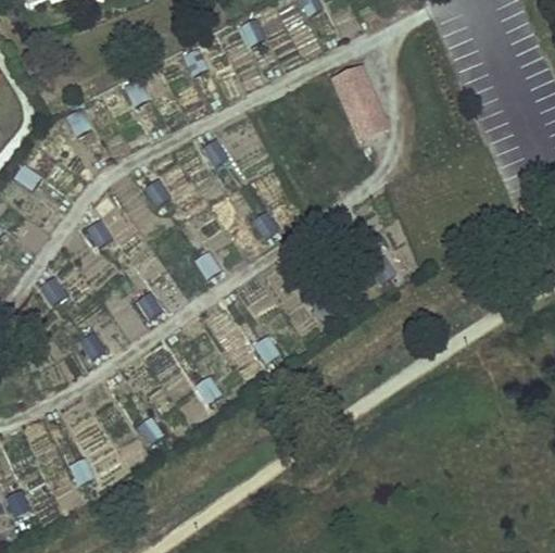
[(27,0),(41,34),(61,25),(67,10),(82,4),(91,0),(100,0),(111,5),(123,0),(27,0)]
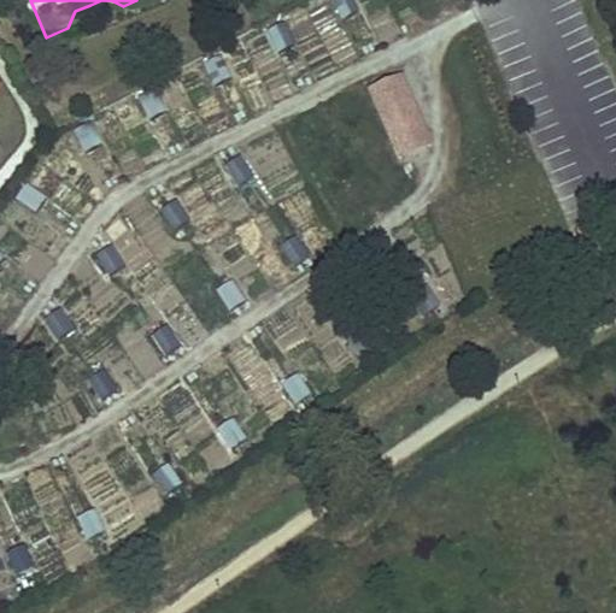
[(330,0),(340,18),(358,10),(352,0),(330,0)]
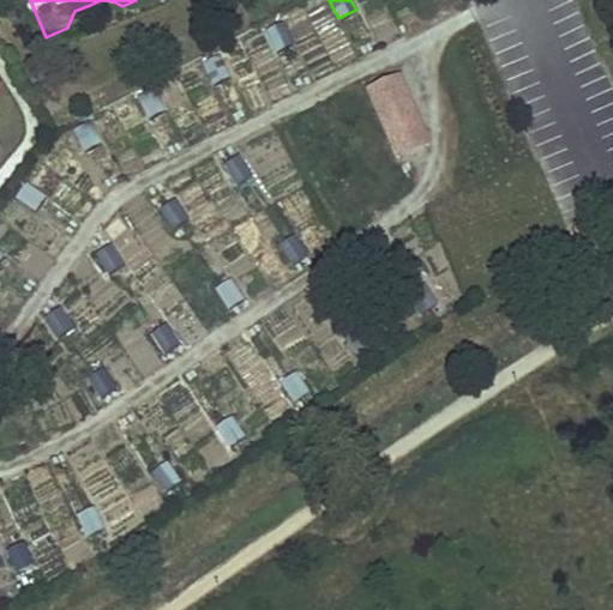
[(367,89),(396,159),(430,146),(401,76),(367,89)]
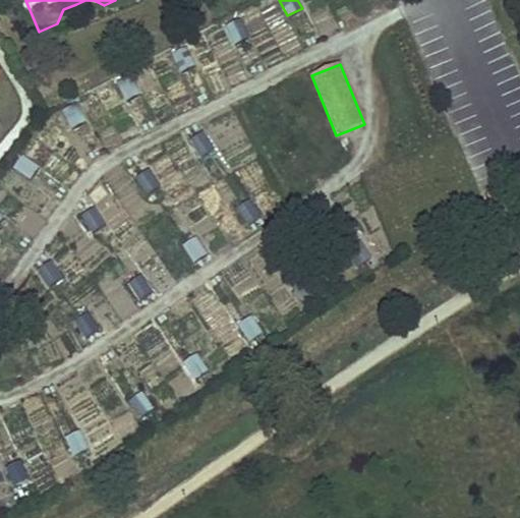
[(204,129),(187,138),(197,157),(214,148),(204,129)]
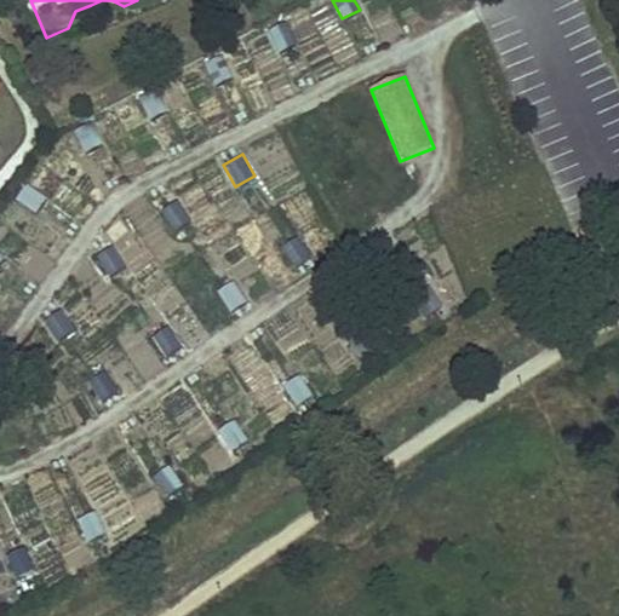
[(23,184),(15,200),(36,212),(45,195),(23,184)]
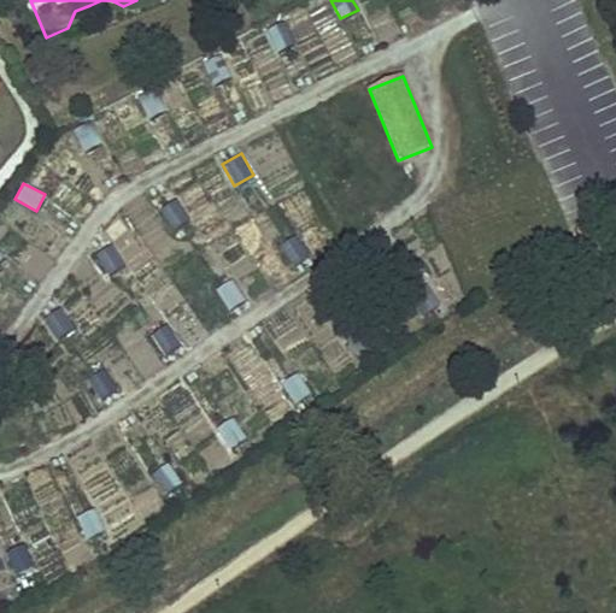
[(170,230),(188,220),(175,198),(157,208),(170,230)]
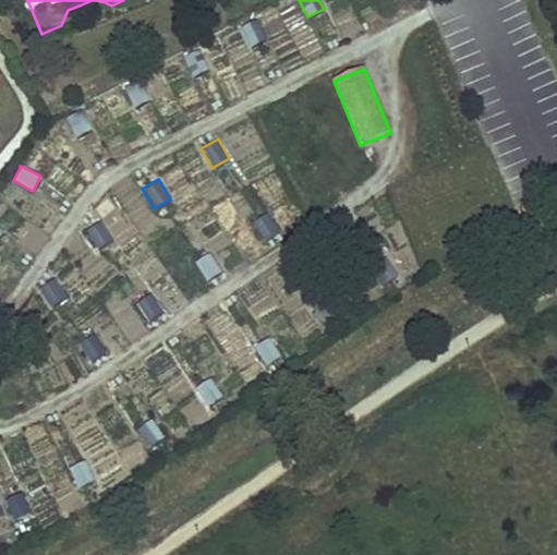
[(267,213),(250,220),(261,243),(278,236),(267,213)]
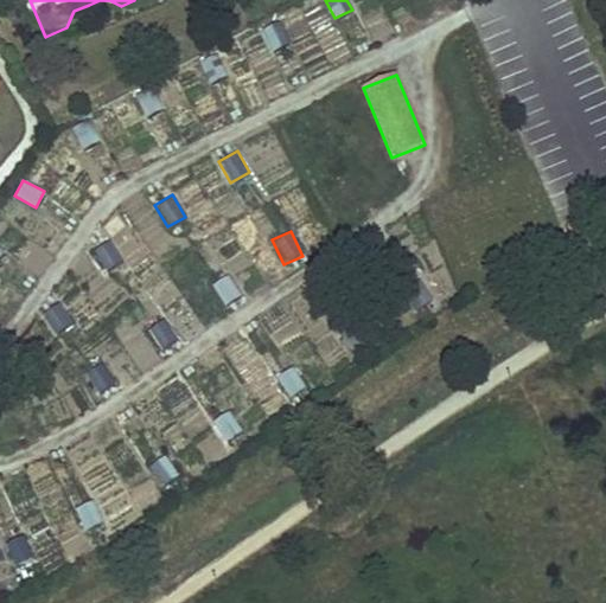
[(89,251),(104,273),(122,260),(108,238),(89,251)]
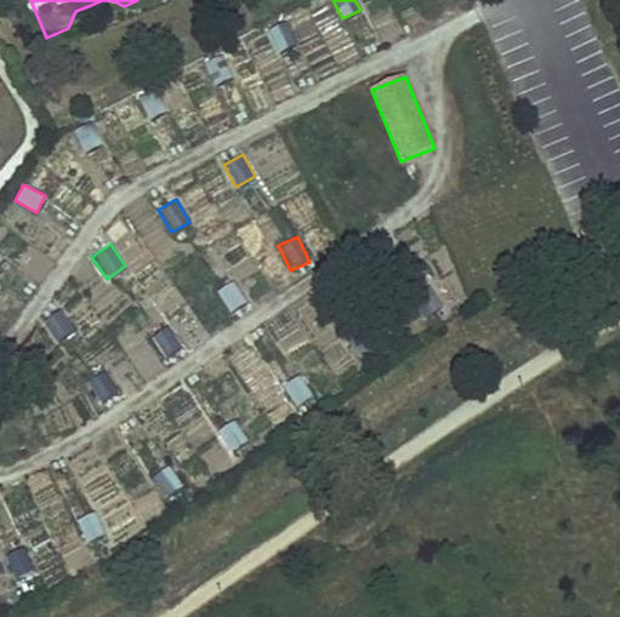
[(232,280),(215,291),(229,313),(246,301),(232,280)]
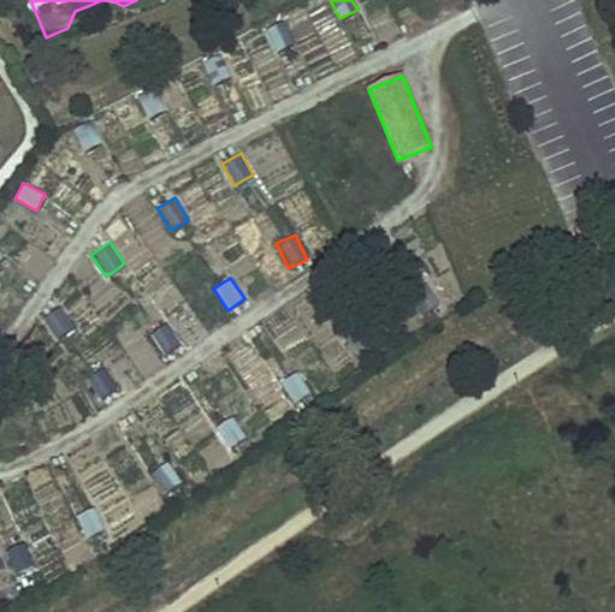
[(149,336),(164,356),(182,344),(166,324),(149,336)]
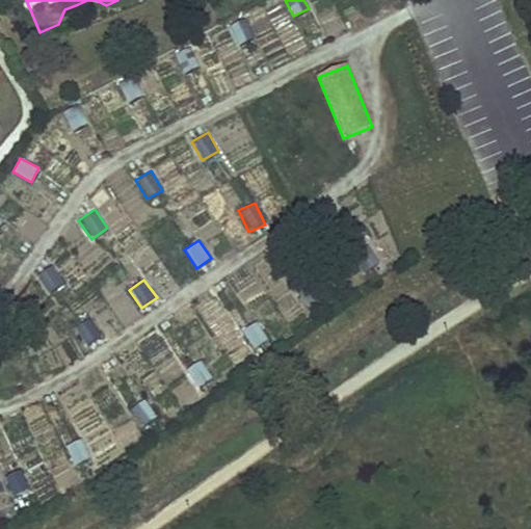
[(88,319),(76,327),(86,345),(100,337),(88,319)]
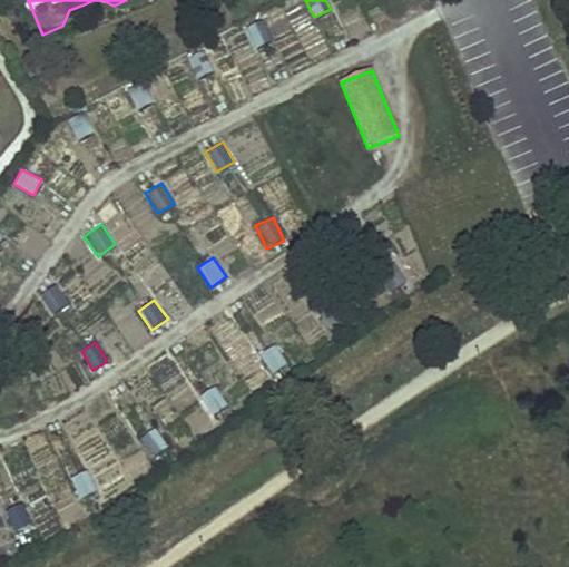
[(266,375),(285,367),(276,345),(257,354),(266,375)]
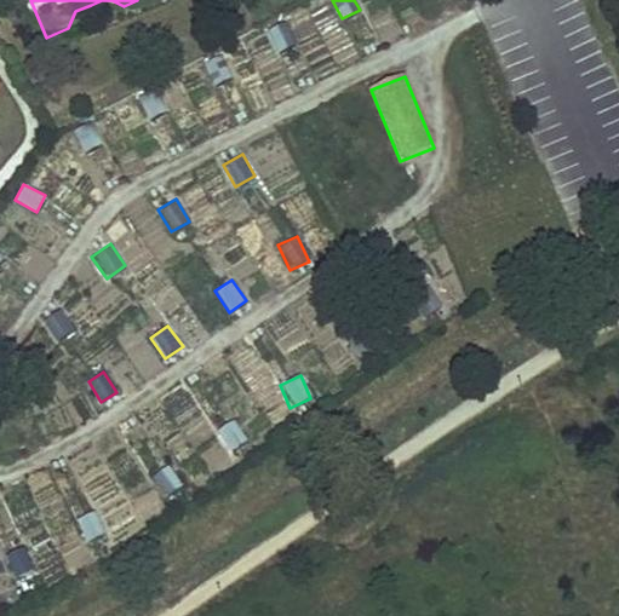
[(217,430),(228,450),(246,441),(235,420),(217,430)]
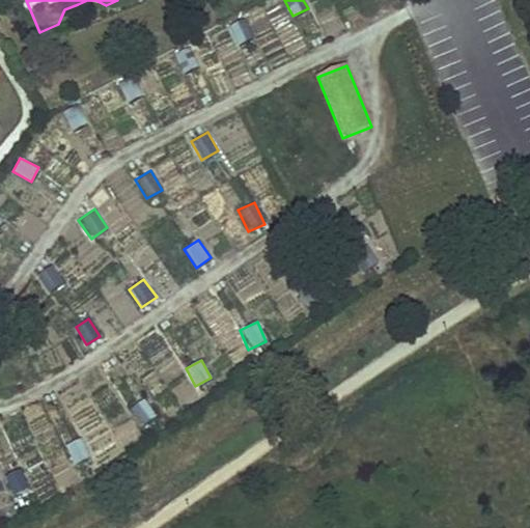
[(140,425),(155,417),(143,397),(129,406),(140,425)]
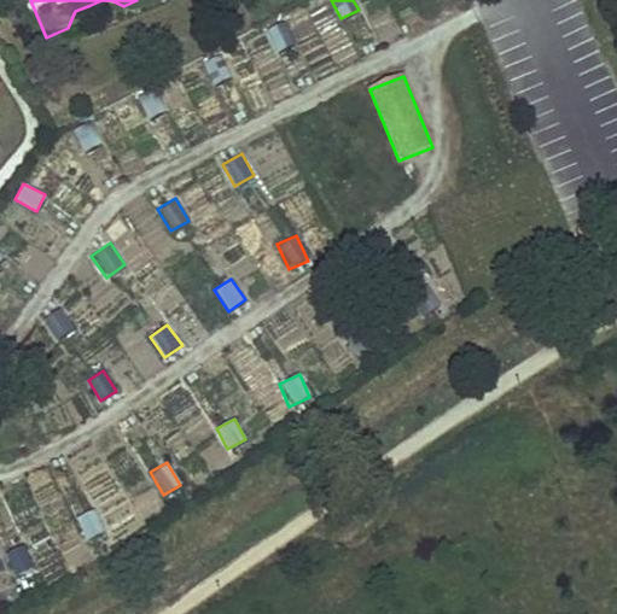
[(82,539),(102,533),(93,510),(75,516),(82,539)]
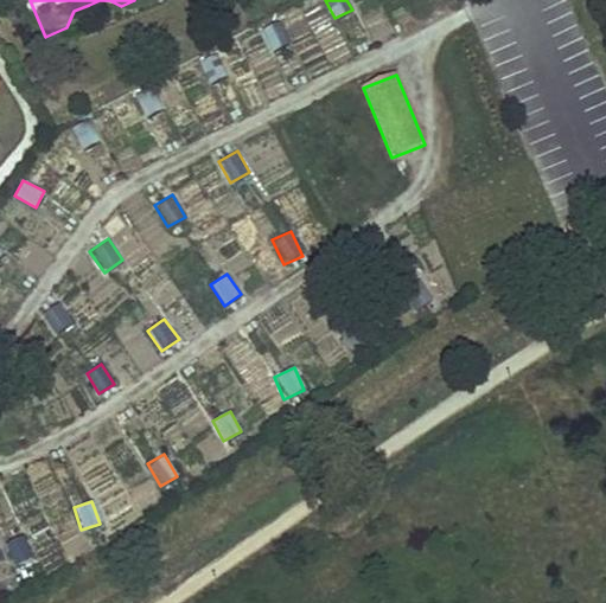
[(4,544),(16,568),(33,558),(21,534),(4,544)]
